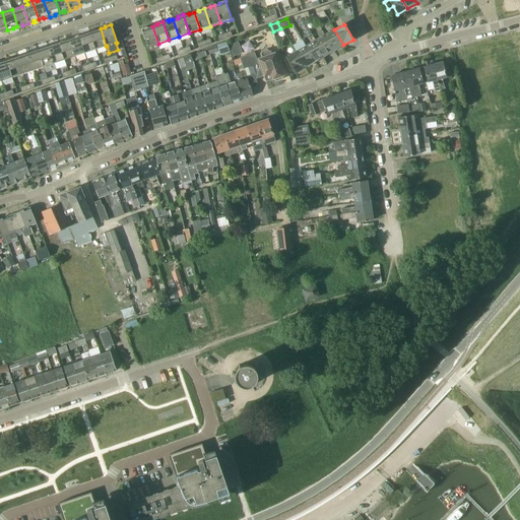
[(141,28),(147,47),(158,44),(152,26),(147,27),(147,26),(141,28)]
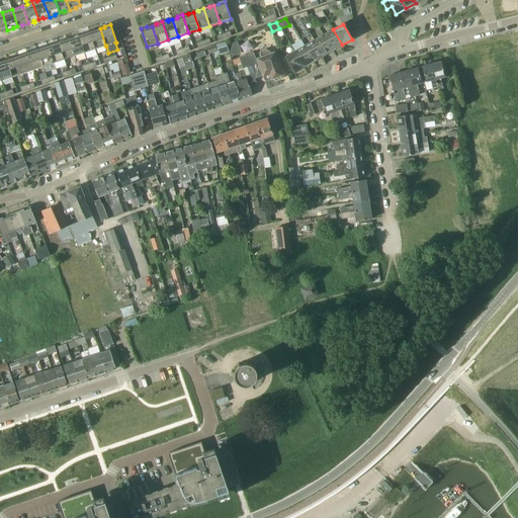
[(95,30),(95,29),(89,31),(95,50),(105,46),(100,28),(95,30)]
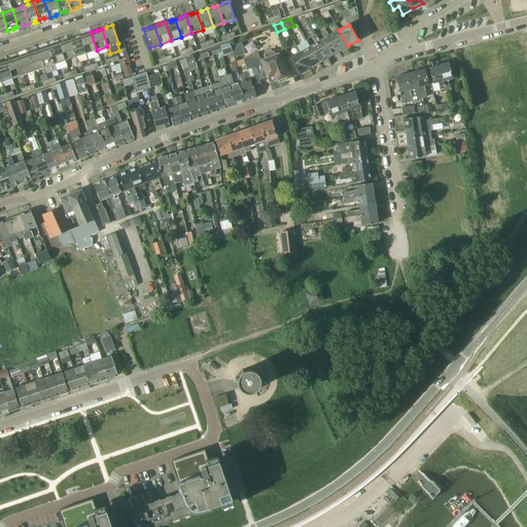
[(339,30),(329,36),(339,51),(348,45),(339,30)]
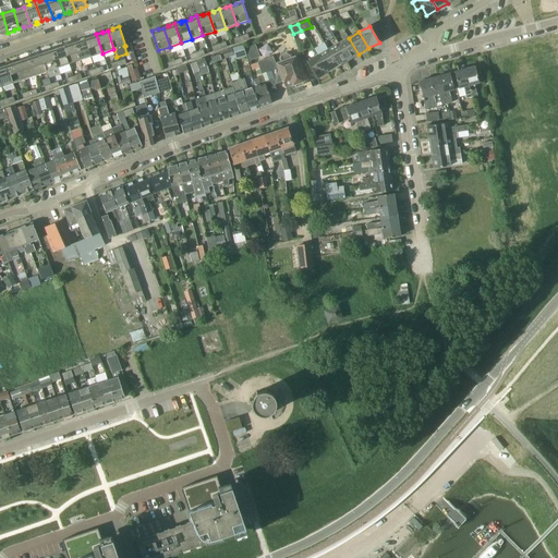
[(91,37),(85,38),(92,57),(102,53),(96,34),(89,36),(91,37)]
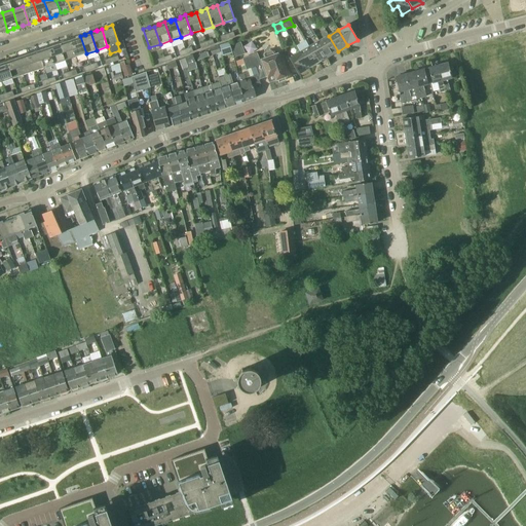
[(70,39),(76,58),(86,53),(80,36),(76,38),(75,37),(70,39)]
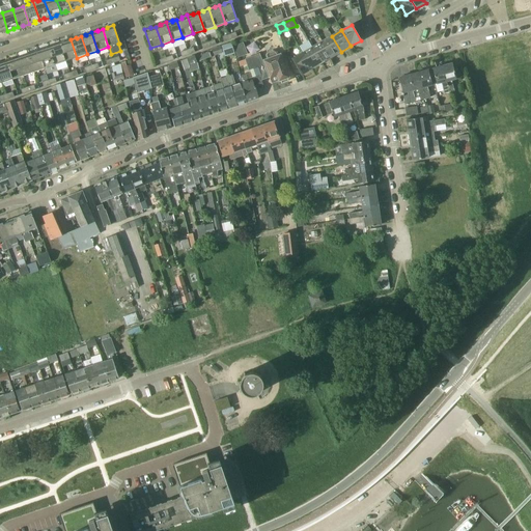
[(332,36),(323,42),(331,57),(341,52),(332,36)]
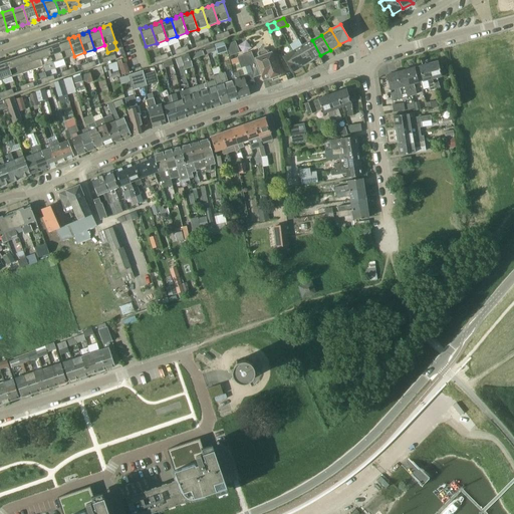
[(62,41),(58,42),(63,59),(74,56),(68,38),(62,40),(62,41)]
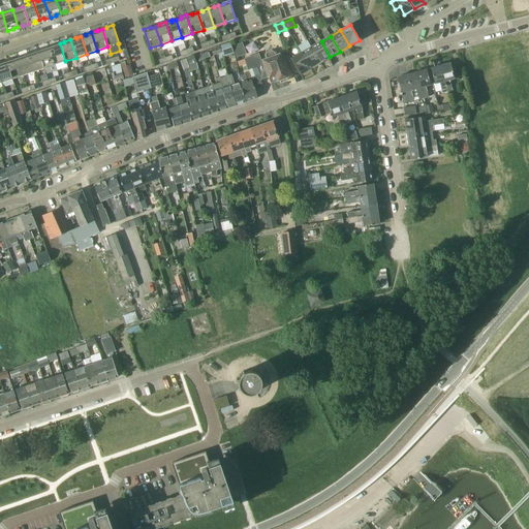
[(330,57),(321,41),(311,47),(320,63),(330,57)]
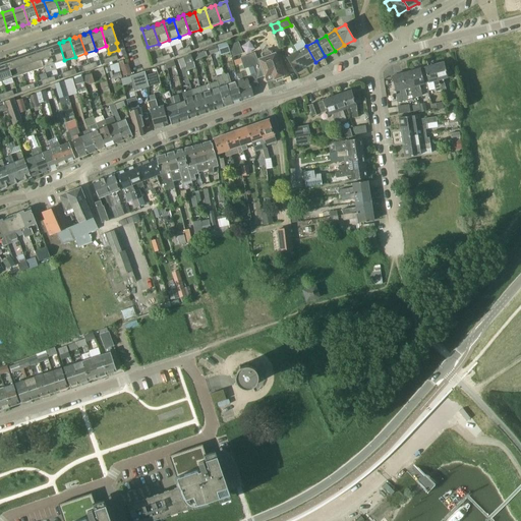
[(223,51),(229,48),(227,42),(220,44),(223,51)]
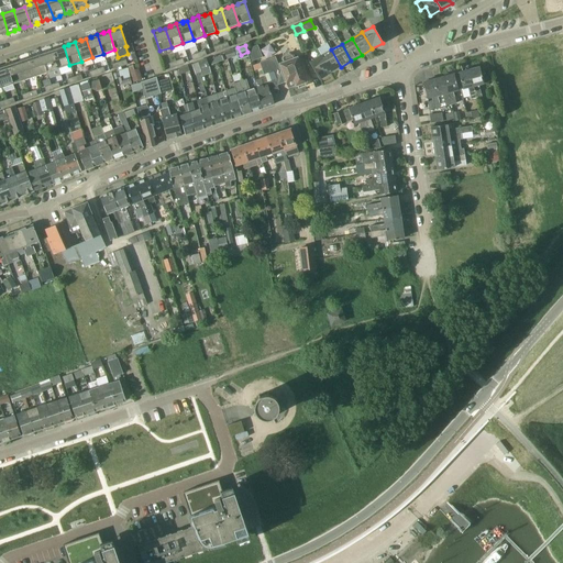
[(261,48),(264,58),(274,55),(271,45),(261,48)]
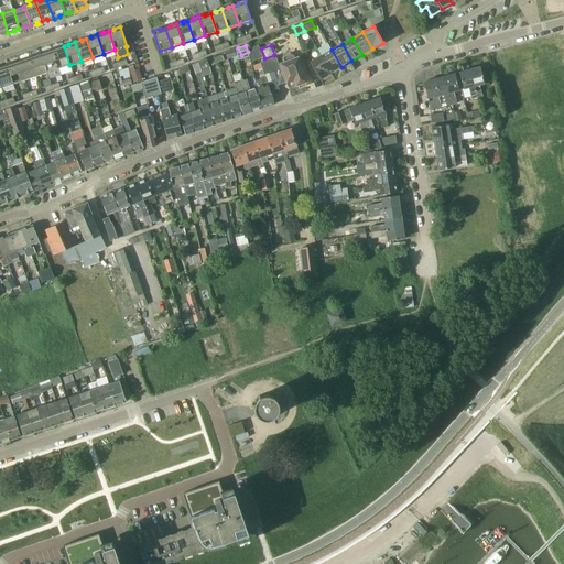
[(58,47),(52,50),(58,68),(69,65),(64,46),(58,49),(58,47)]
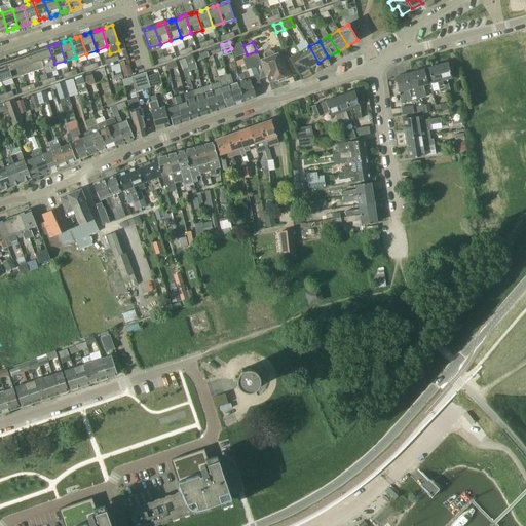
[(218,45),(210,48),(212,55),(220,52),(218,45)]
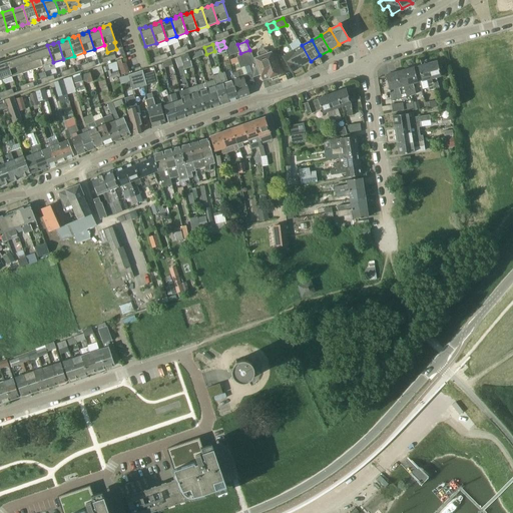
[(37,49),(43,66),(53,62),(47,45),(41,46),(42,48),(37,49)]
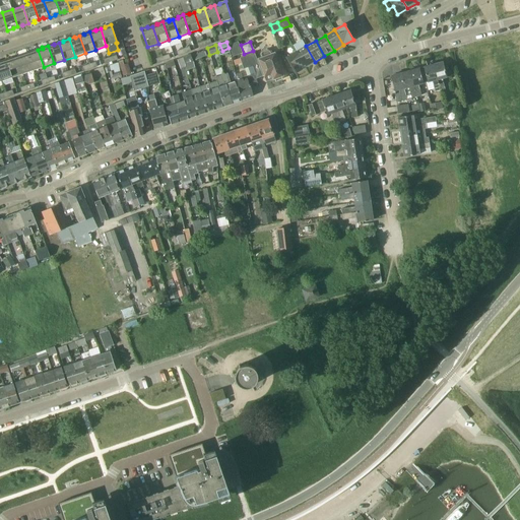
[(315,62),(306,46),(297,52),(306,67),(315,62)]
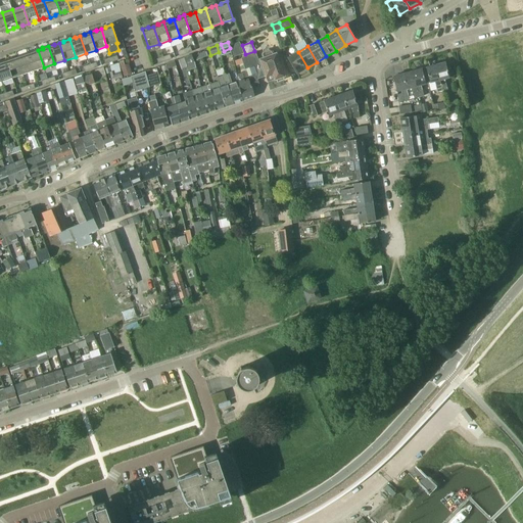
[(33,51),(28,52),(34,70),(44,67),(38,50),(34,52),(33,51)]
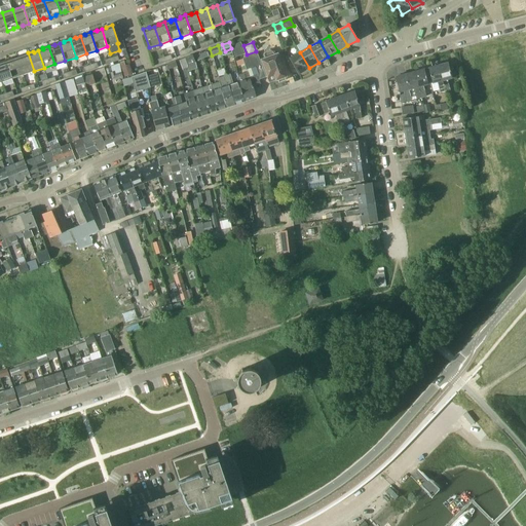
[(270,50),(265,53),(264,55),(265,59),(262,60),(270,82),(276,80),(276,81),(278,80),(279,82),(286,80),(285,78),(287,77),(278,54),(275,54),(274,51),(270,50)]
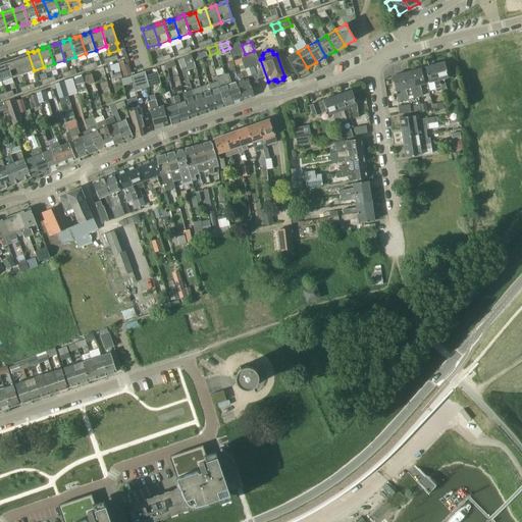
[(17,57),(22,74),(34,70),(28,52),(21,54),(21,55),(17,57)]
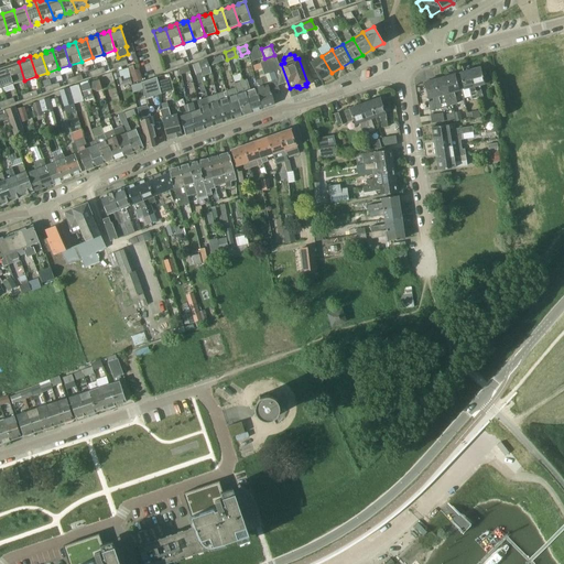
[(311,62),(321,79),(332,73),(322,56),(311,62)]
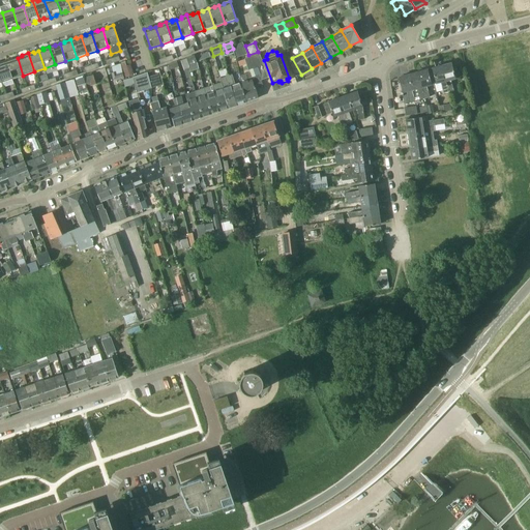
[(259,54),(244,59),(248,71),(249,70),(256,68),(259,75),(261,80),(267,78),(259,54)]
